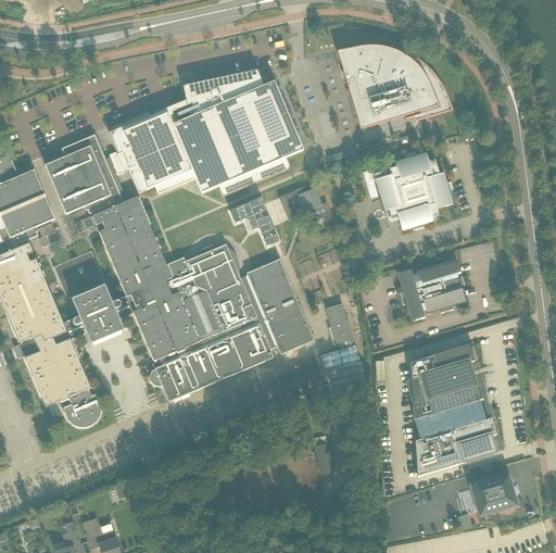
[(417,57),(414,54),(409,52),(406,51),(403,49),(400,48),(395,47),(391,46),(388,45),(384,45),(384,46),(380,45),(374,45),(369,45),(365,45),(361,45),(337,50),(340,61),(338,62),(340,71),(343,70),(361,127),(405,114),(406,117),(414,115),(415,120),(453,108),(445,91),(444,88),(443,85),(441,82),(440,79),(438,76),(436,73),(432,71),(430,67),(427,65),(424,62),(420,60),(417,57)]
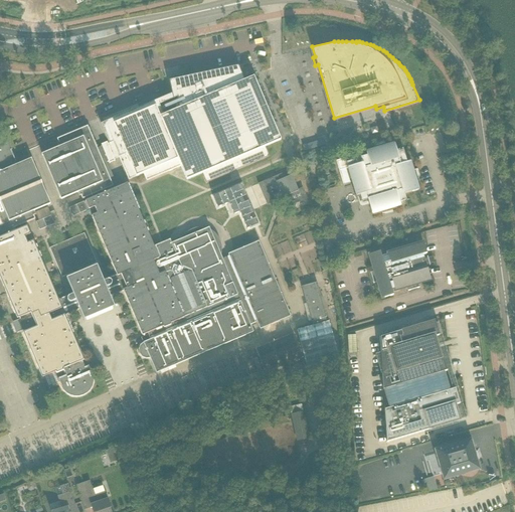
[(154,100),(155,103),(181,164),(180,164),(186,177),(202,171),(206,180),(269,153),(265,144),(281,138),(248,61),(169,78),(172,93),(154,100)]
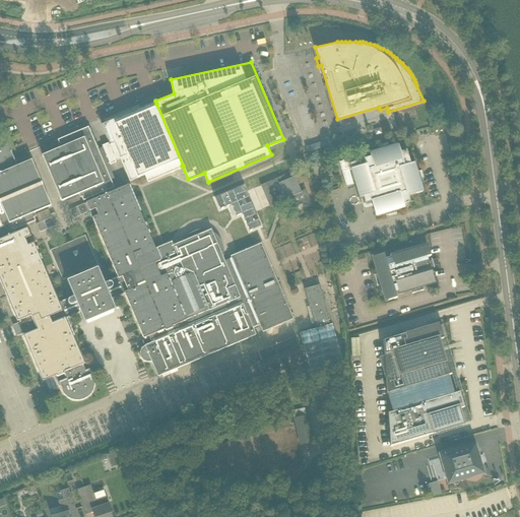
[(206,228),(200,228),(194,229),(188,232),(184,237),(182,241),(181,240),(173,243),(172,239),(155,246),(128,183),(119,187),(108,160),(109,160),(110,162),(111,162),(110,160),(114,158),(115,159),(116,159),(115,158),(116,157),(126,181),(144,173),(147,180),(182,166),(183,166),(156,104),(142,111),(138,103),(104,118),(105,121),(102,123),(110,142),(109,142),(108,141),(107,141),(108,143),(104,144),(103,143),(102,143),(103,145),(98,147),(88,124),(57,137),(60,145),(42,153),(61,199),(80,191),(83,198),(98,192),(100,195),(86,200),(89,208),(95,206),(99,212),(92,215),(118,275),(100,282),(95,271),(89,274),(83,261),(94,256),(85,234),(52,248),(61,270),(78,263),(84,276),(72,281),(76,293),(59,300),(34,241),(27,243),(24,236),(30,234),(27,225),(14,231),(13,228),(36,218),(31,211),(35,210),(39,220),(36,221),(40,230),(55,223),(47,204),(51,203),(31,157),(16,164),(7,141),(0,143),(0,277),(17,319),(19,318),(20,321),(14,323),(18,331),(23,329),(24,332),(23,333),(43,379),(56,373),(57,374),(64,372),(66,377),(58,380),(62,388),(64,391),(67,394),(71,396),(75,397),(79,397),(83,396),(87,394),(90,391),(92,387),(93,383),(93,379),(92,375),(89,367),(85,368),(82,362),(84,361),(65,316),(79,310),(82,318),(114,305),(111,297),(124,292),(143,336),(149,333),(151,340),(144,343),(141,345),(139,349),(140,354),(143,358),(147,360),(151,359),(157,374),(256,332),(252,325),(259,322),(262,330),(293,317),(261,241),(230,254),(231,256),(224,259),(223,257),(222,256),(223,253),(223,246),(221,240),(218,235),(213,231),(212,230),(210,227),(208,228),(206,228)]
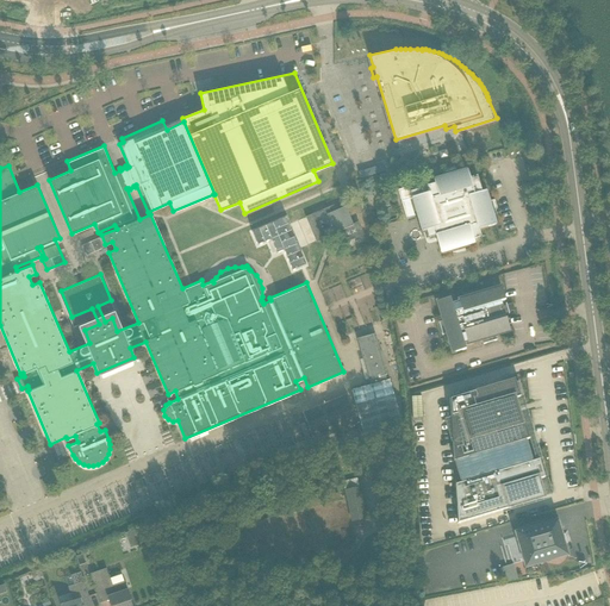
[(433,176),(434,181),(428,182),(427,179),(398,187),(406,216),(417,213),(422,229),(427,242),(437,239),(441,250),(452,248),(453,252),(465,249),(464,244),(474,241),(477,235),(481,233),(479,227),(496,222),(492,211),(498,210),(495,198),(489,199),(485,188),(481,189),(477,173),(470,175),(467,167),(456,170),(455,164),(442,168),(444,174),(433,176)]
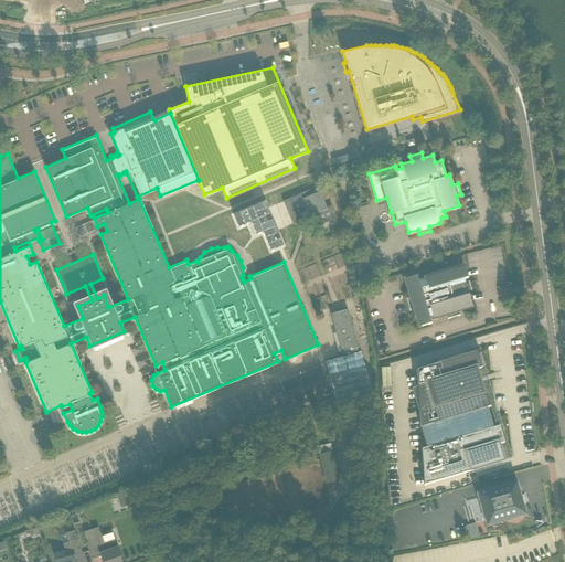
[(291,201),(299,219),(306,215),(311,218),(313,224),(337,214),(331,203),(327,205),(320,189),(307,194),(305,190),(290,195),(292,201),(291,201)]
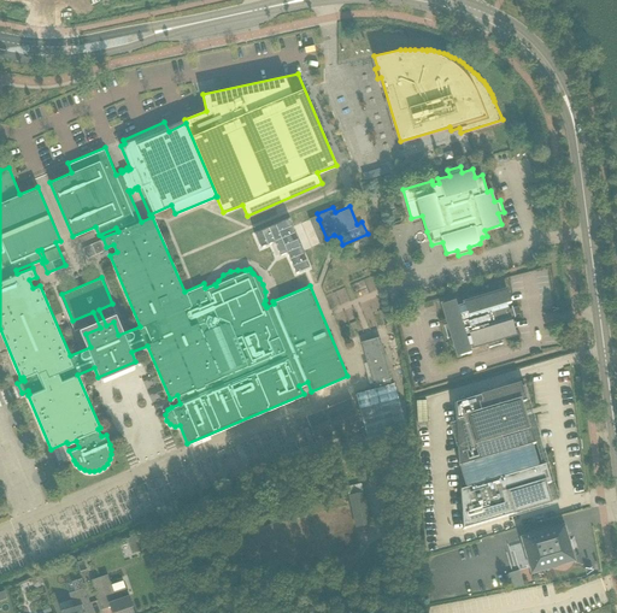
[(297,218),(262,233),(268,246),(281,240),(287,254),(294,251),(303,271),(316,266),(297,218)]
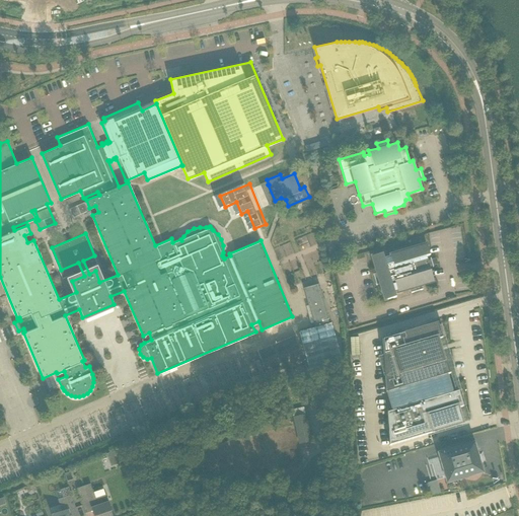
[(69,207),(73,215),(87,209),(84,201),(69,207)]
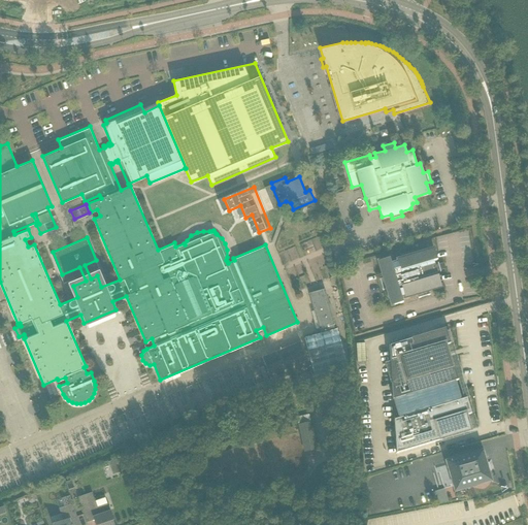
[(441,285),(436,268),(439,267),(440,269),(438,260),(437,260),(437,262),(435,263),(433,258),(437,257),(433,247),(414,252),(413,249),(401,252),(402,256),(397,257),(397,259),(391,261),(389,255),(377,259),(383,275),(380,276),(383,288),(387,287),(392,303),(403,300),(401,294),(404,293),(404,295),(418,292),(419,295),(430,292),(429,288),(441,285)]
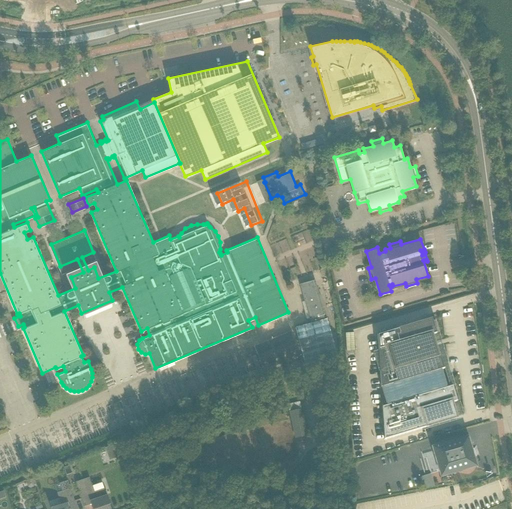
[(311,321),(295,325),(305,363),(337,354),(327,316),(324,317),(323,313),(324,313),(315,278),(299,282),(309,317),(310,317),(311,321)]
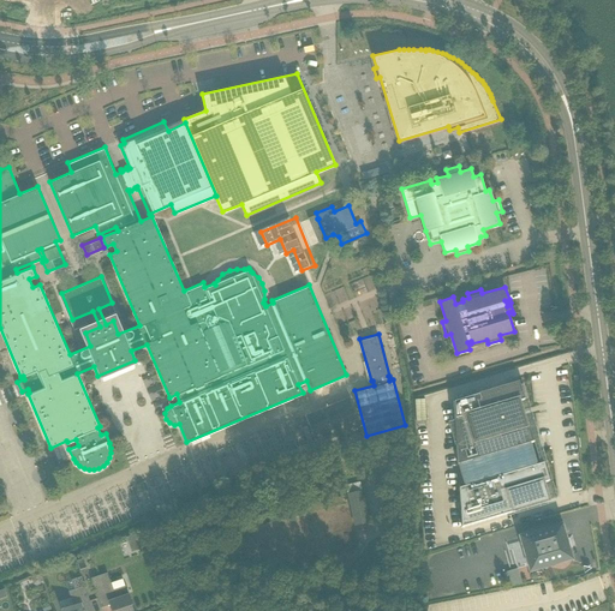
[(530,441),(533,439),(529,421),(524,423),(518,399),(524,397),(519,379),(453,399),(458,462),(466,460),(472,481),(459,485),(460,499),(463,507),(460,508),(461,525),(514,509),(514,508),(548,498),(542,480),(548,478),(543,461),(537,462),(530,441)]
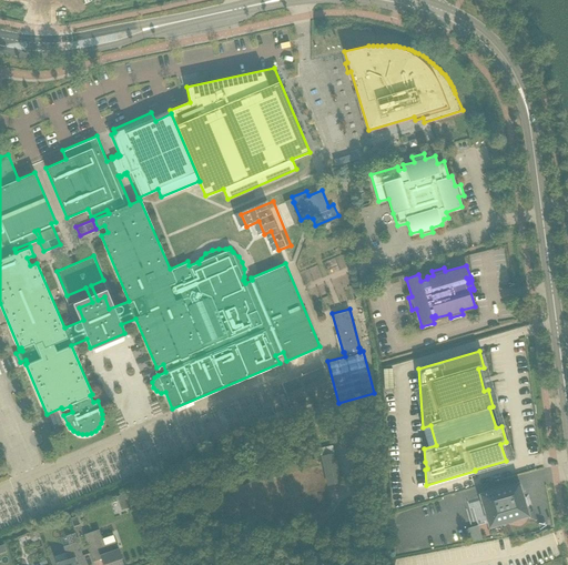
[(282,382),(293,409),(334,392),(323,365),(282,382)]
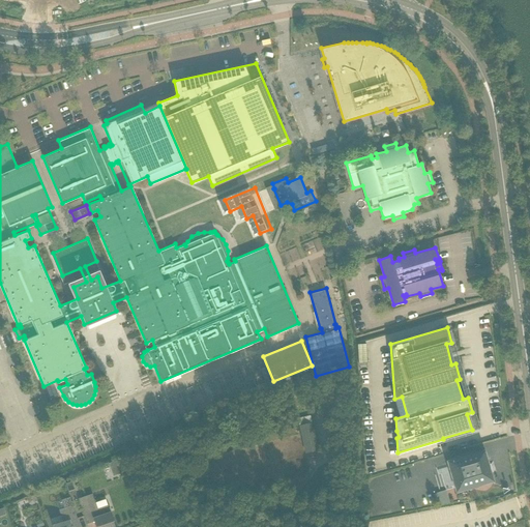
[(300,430),(305,451),(319,448),(315,427),(300,430)]
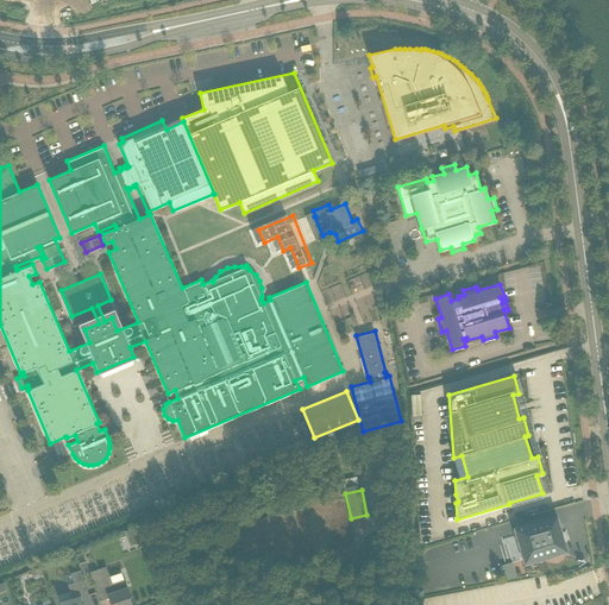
[(563,540),(560,530),(559,529),(556,517),(514,529),(518,541),(520,549),(521,552),(525,563),(565,552),(563,540)]
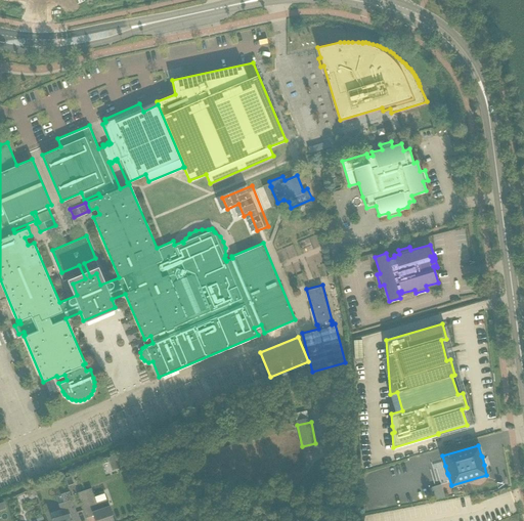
[(429,486),(433,498),(444,494),(440,482),(429,486)]
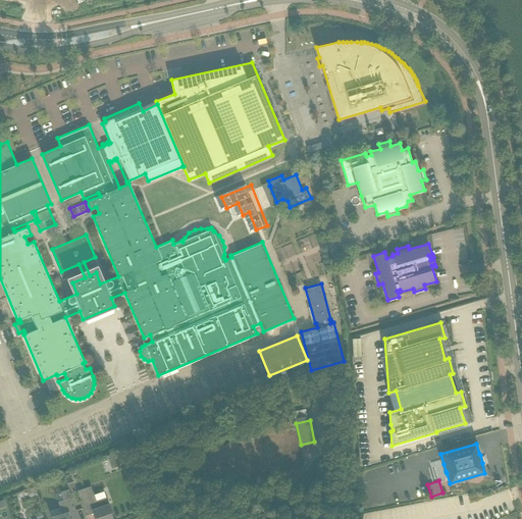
[(76,488),(86,514),(93,512),(95,518),(107,518),(113,517),(106,496),(96,500),(91,484),(76,488)]
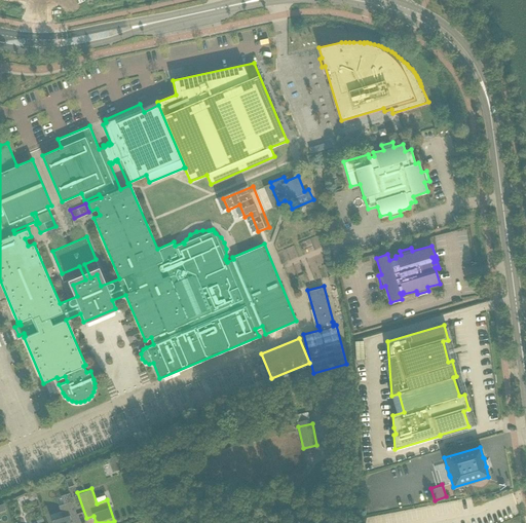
[(80,522),(72,499),(69,491),(61,494),(64,502),(58,503),(63,517),(52,521),(52,522),(80,522)]
